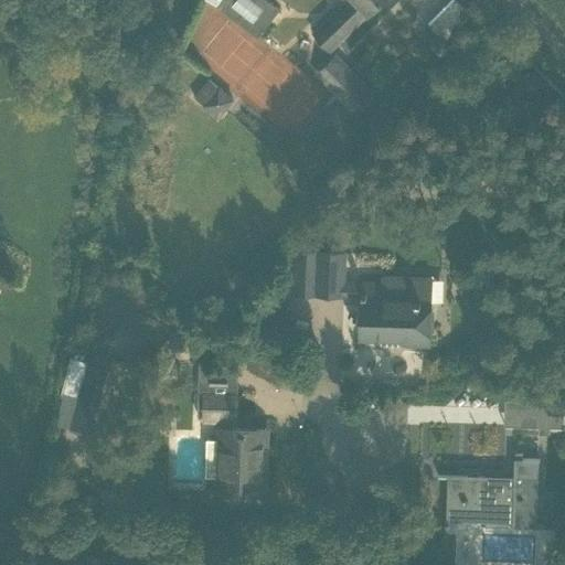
[(266,0),(209,0),(257,38),(279,9),(266,0)]
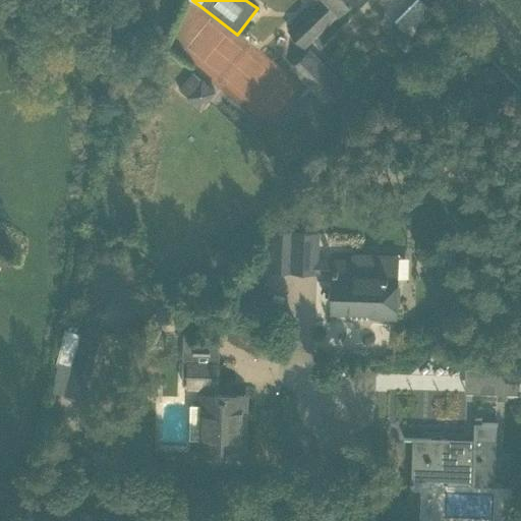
[(304,46),(350,0),(319,0),(288,30),(304,46)]
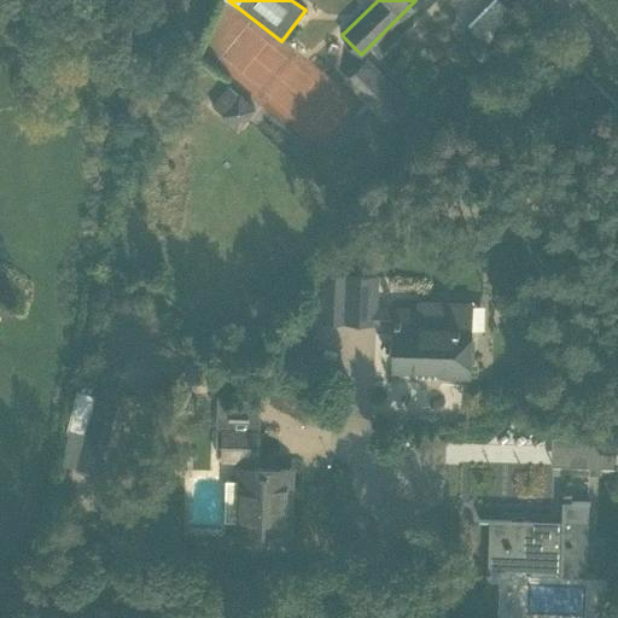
[(385,120),(406,100),(366,60),(347,80),(385,120)]
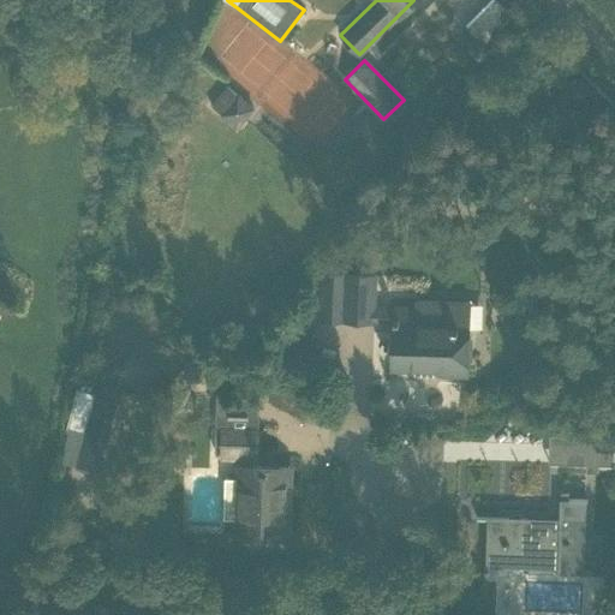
[(238,127),(255,107),(226,85),(209,105),(214,108),(237,126),(238,127)]
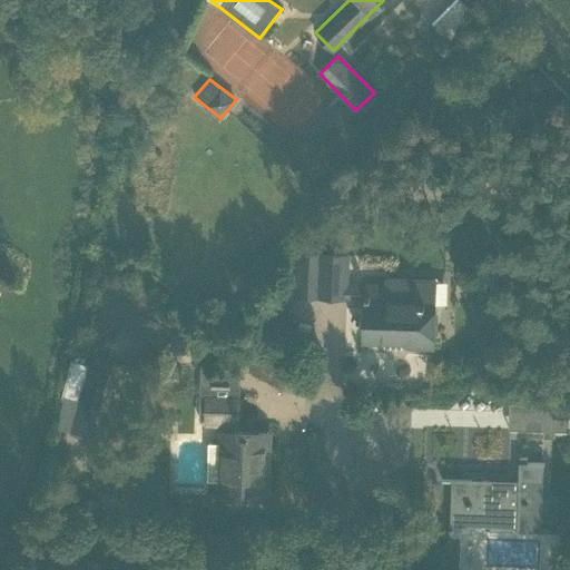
[(321,256),(320,296),(346,297),(346,295),(363,296),(363,297),(365,297),(364,338),(384,340),(406,340),(406,344),(432,345),(432,332),(435,332),(435,314),(433,313),(433,306),(433,283),(434,282),(386,281),(385,286),(346,285),(347,257),(347,254),(321,253),(321,256)]
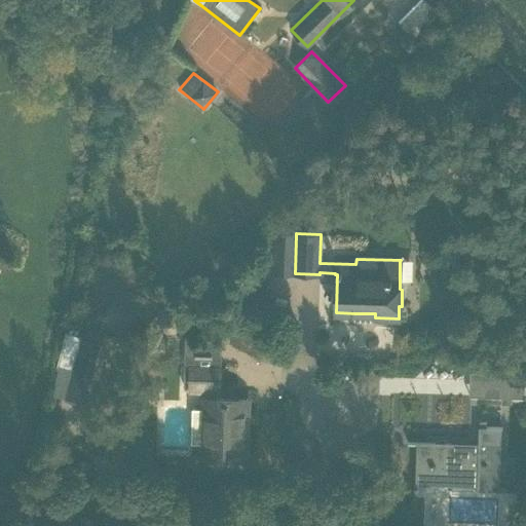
[(66,334),(49,397),(91,408),(108,345),(66,334)]
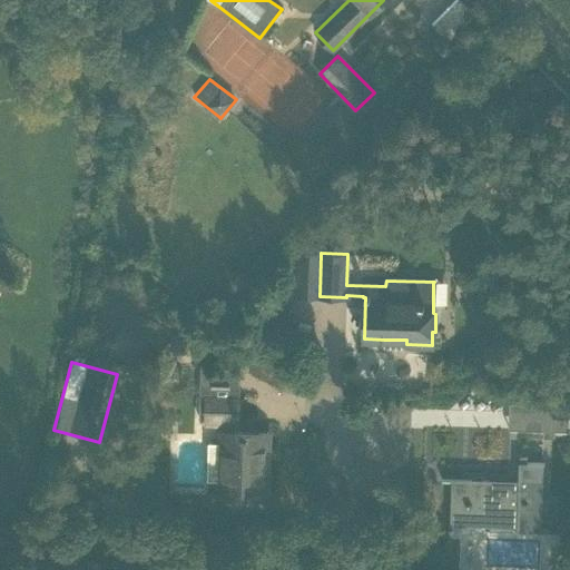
[(237,423),(238,396),(200,395),(199,420),(206,420),(206,421),(224,421),(223,431),(223,443),(209,443),(208,479),(222,479),(220,492),(248,493),(248,497),(253,497),(253,490),(265,490),(267,433),(235,432),(235,422),(237,423)]
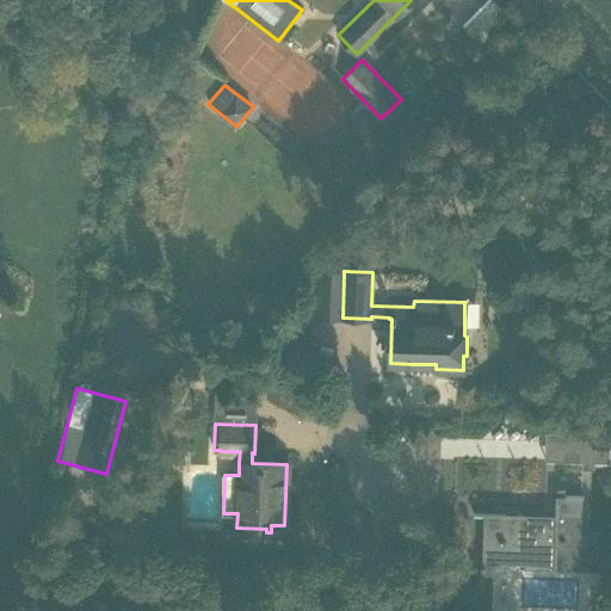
[(596,448),(596,433),(556,432),(555,461),(584,461),(584,448),(596,448)]
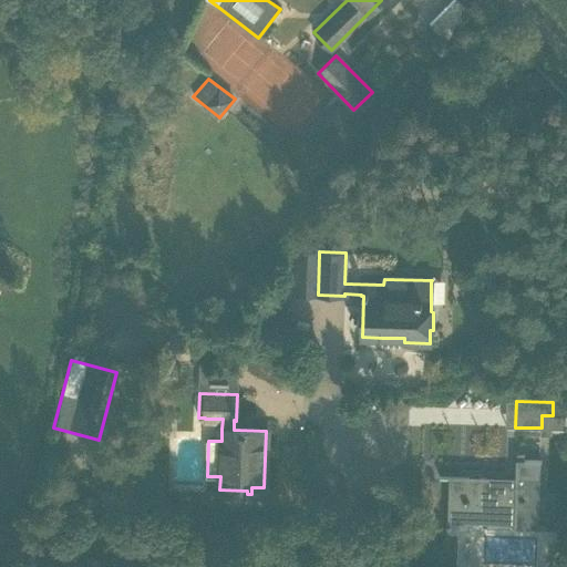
[(524,460),(524,456),(516,456),(515,480),(440,476),(439,478),(451,478),(450,529),(451,529),(451,519),(487,521),(487,517),(514,518),(514,527),(539,528),(542,460),(524,460)]
